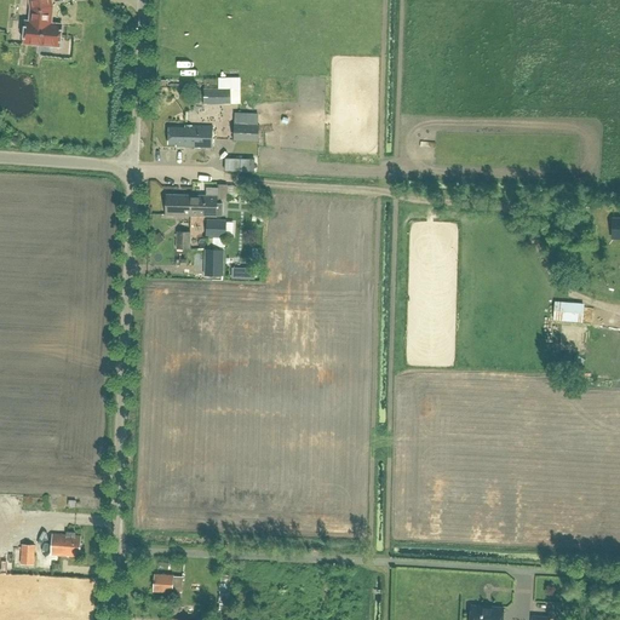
[(50,0),(29,0),(32,7),(30,22),(26,22),(26,27),(22,27),(22,38),(24,38),(24,44),(51,46),(51,49),(62,50),(63,40),(61,40),(62,26),(49,24),(50,18),(51,18),(52,6),(50,0)]
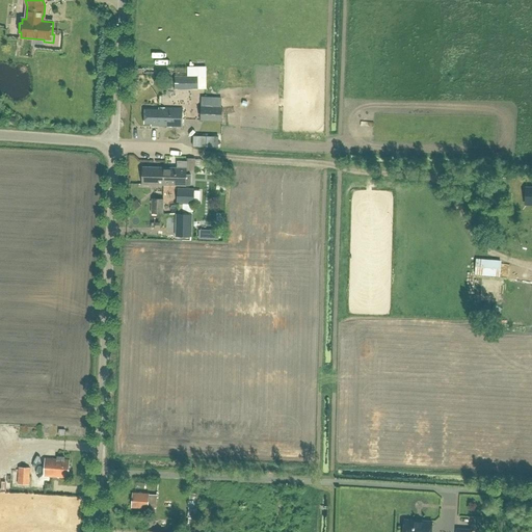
[(188,65),(189,74),(200,74),(200,87),(208,87),(207,64),(188,65)]
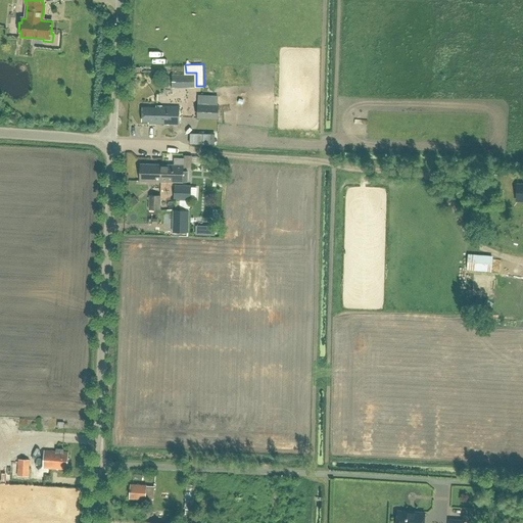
[(172,76),(172,88),(195,88),(194,76),(172,76)]
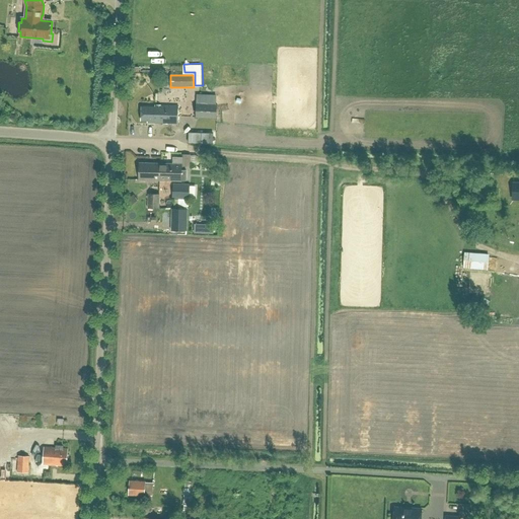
[(196,104),(195,118),(217,119),(217,105),(196,104)]
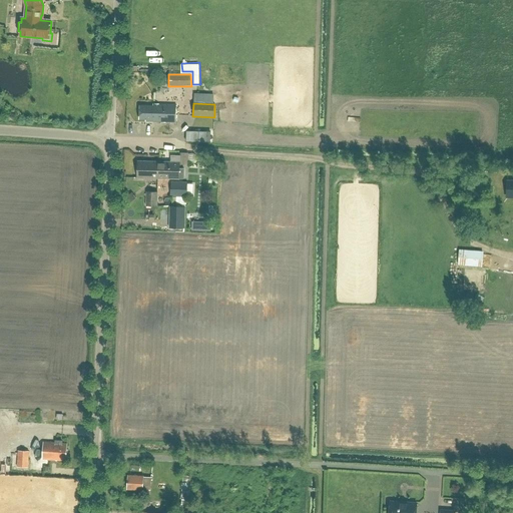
[(176,122),(176,105),(153,104),(153,106),(140,106),(140,120),(146,120),(146,122),(176,122)]
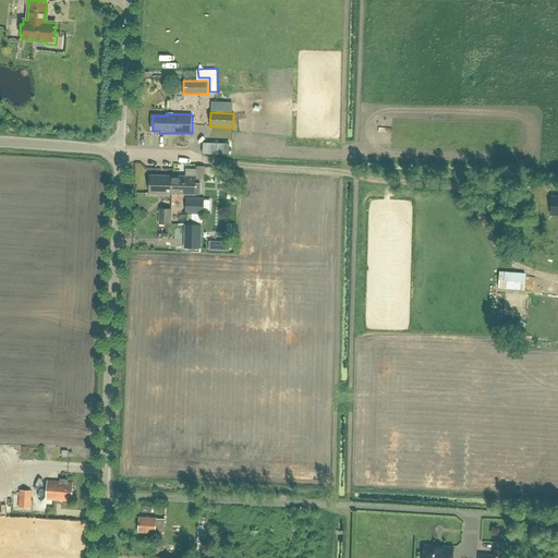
[(219,172),(218,180),(235,181),(237,170),(229,169),(229,172),(219,172)]
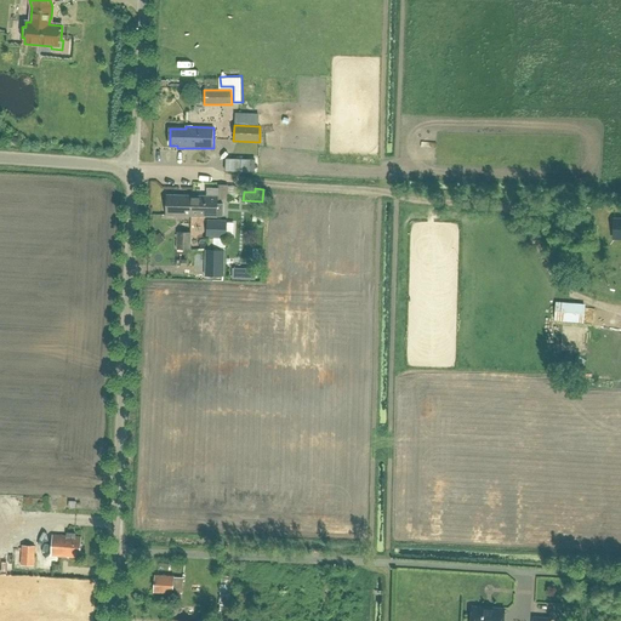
[(193,216),(193,197),(167,195),(166,216),(193,216)]
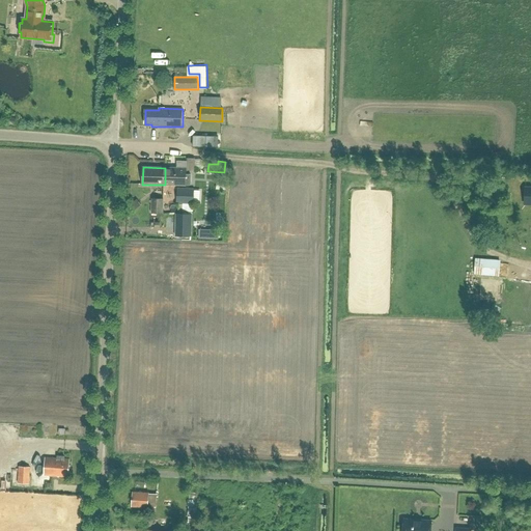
[(186,169),(165,168),(165,185),(186,186),(186,169)]
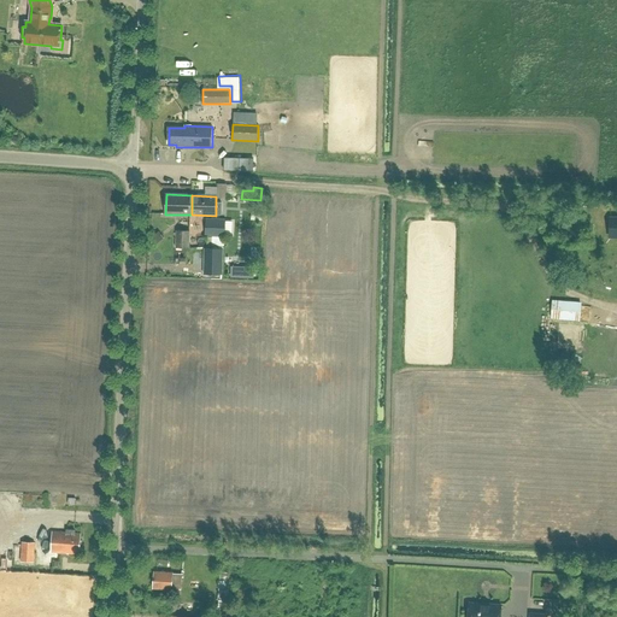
[(205,236),(206,236),(206,245),(225,246),(225,238),(227,219),(205,218),(205,236)]
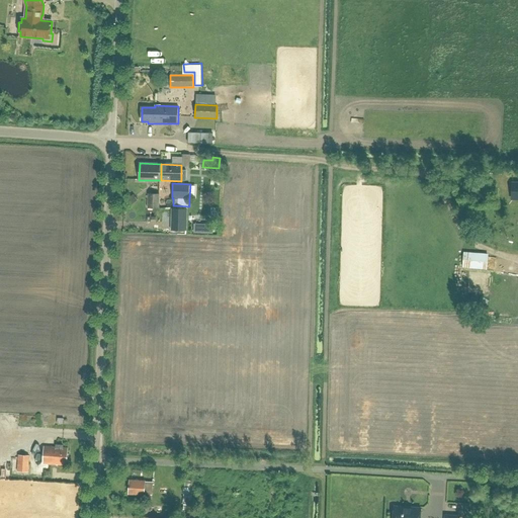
[(159,208),(160,194),(149,193),(148,208),(159,208)]
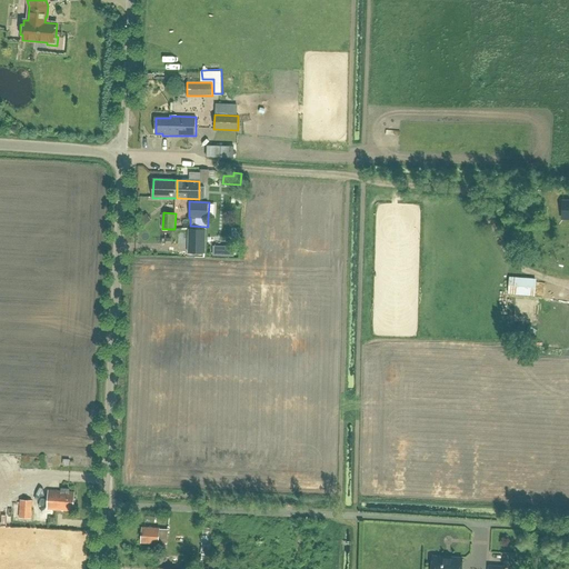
[(203,253),(205,230),(189,229),(189,252),(203,253)]
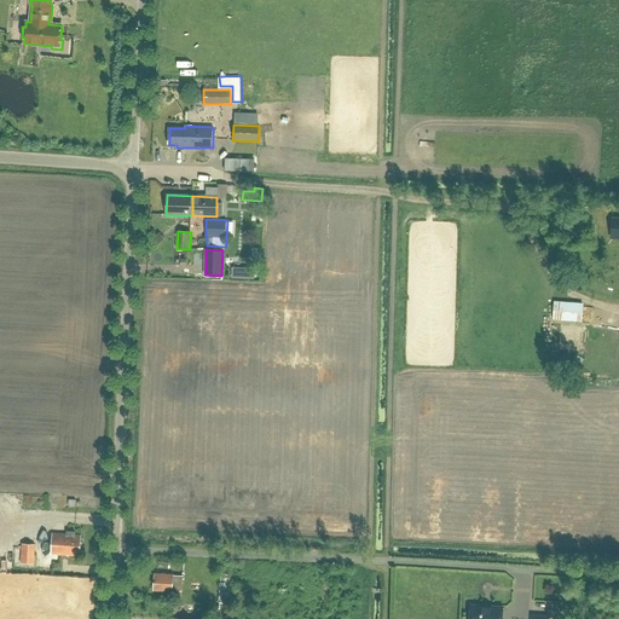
[(256,265),(247,268),(249,278),(259,276),(256,265)]
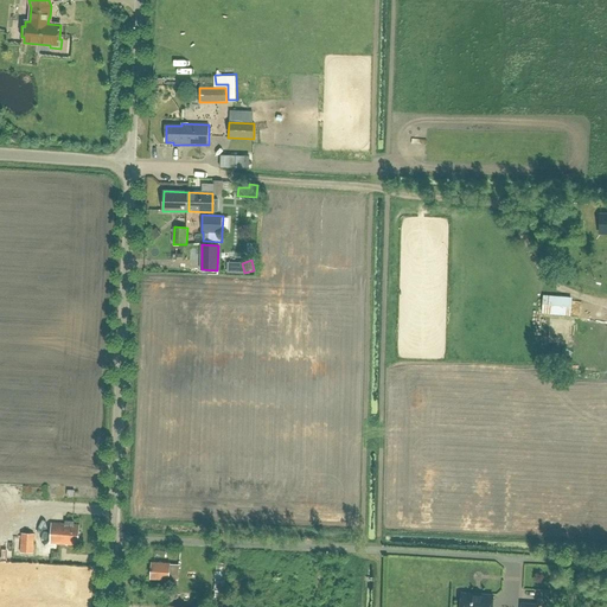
[(566,315),(566,314),(570,315),(572,299),(567,299),(567,298),(556,296),(544,295),(542,314),(560,315),(560,314),(566,315)]
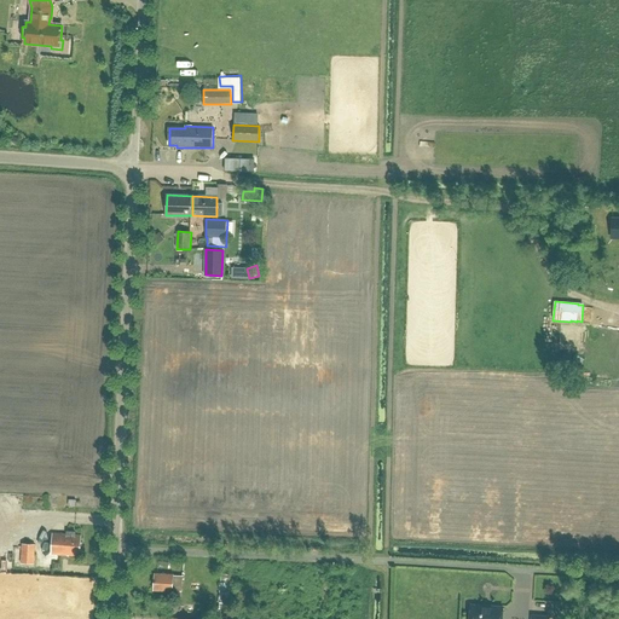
[(52,554),(80,556),(81,549),(82,549),(82,542),(81,542),(81,534),(75,534),(75,532),(68,531),(68,533),(53,533),(52,554)]
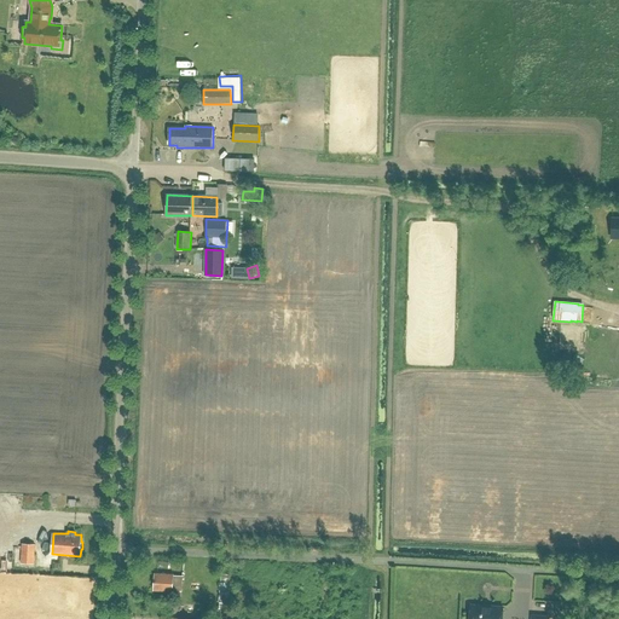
[(21,563),(34,565),(35,544),(22,543),(21,563)]
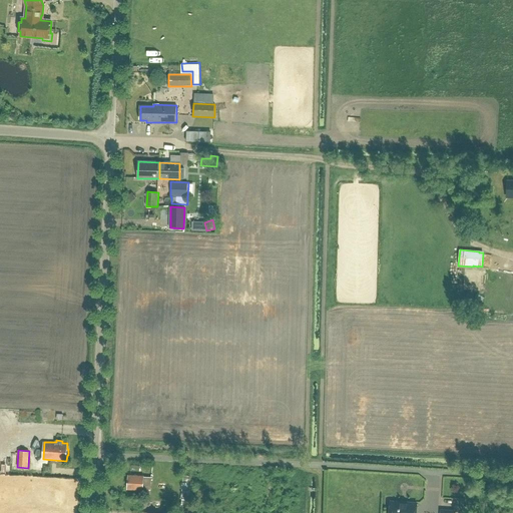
[(128,475),(127,489),(142,490),(143,476),(128,475)]
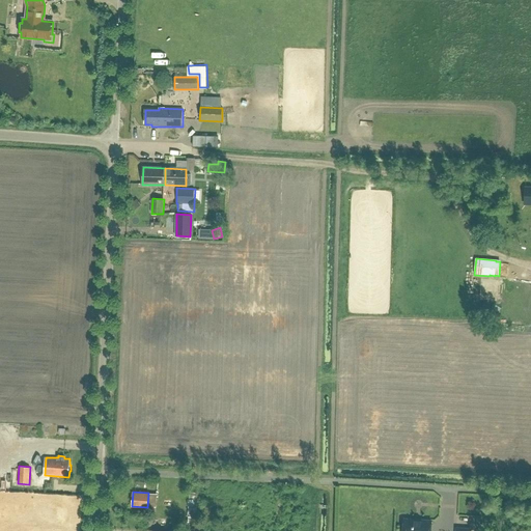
[(189,494),(188,514),(196,514),(197,494),(189,494)]
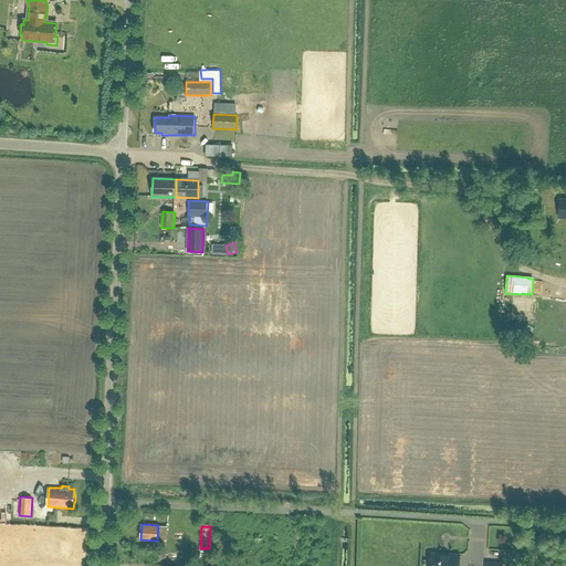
[(200,551),(198,565),(208,565),(210,551),(200,551)]
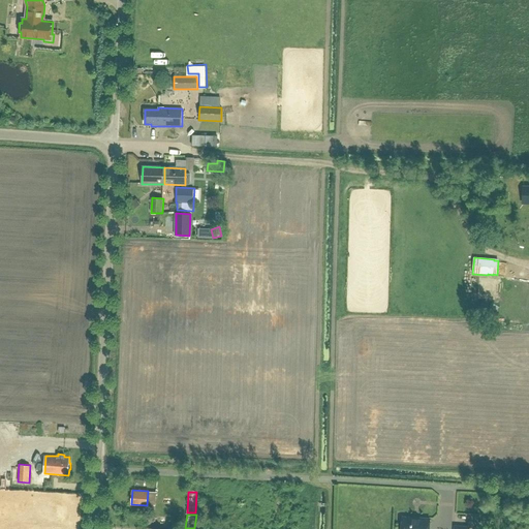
[(402,517),(401,528),(428,528),(430,519),(402,517)]
